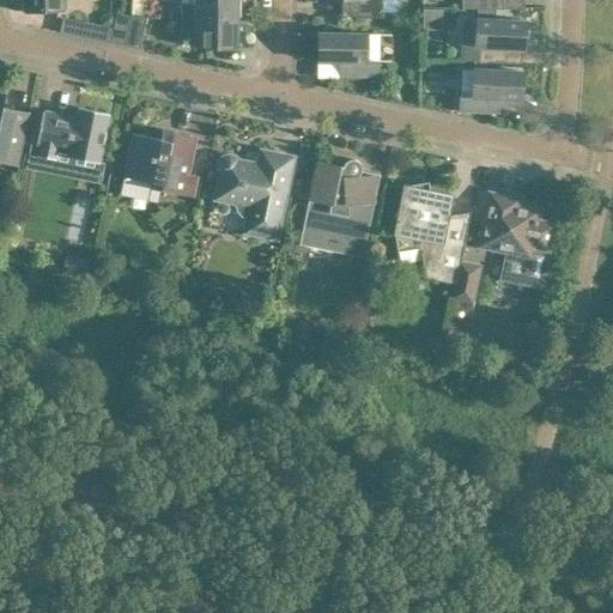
[(20,0),(22,12),(67,10),(66,0),(20,0)]
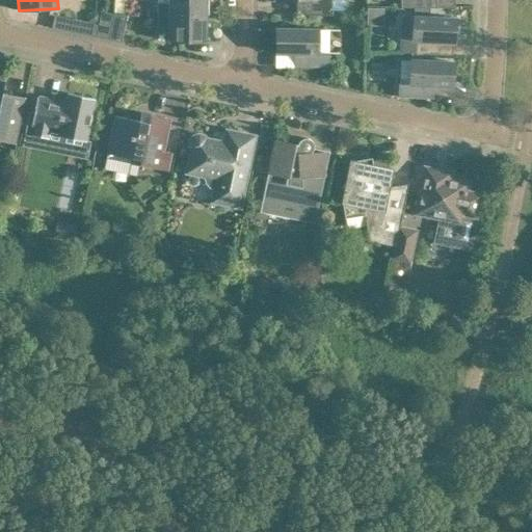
[(113,0),(114,11),(124,11),(123,0),(113,0)]
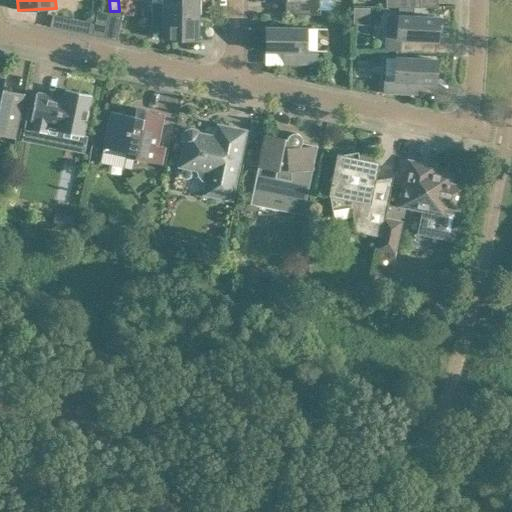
[(152,7),(152,15),(200,16),(200,0),(162,0),(163,3),(152,3),(152,7)]
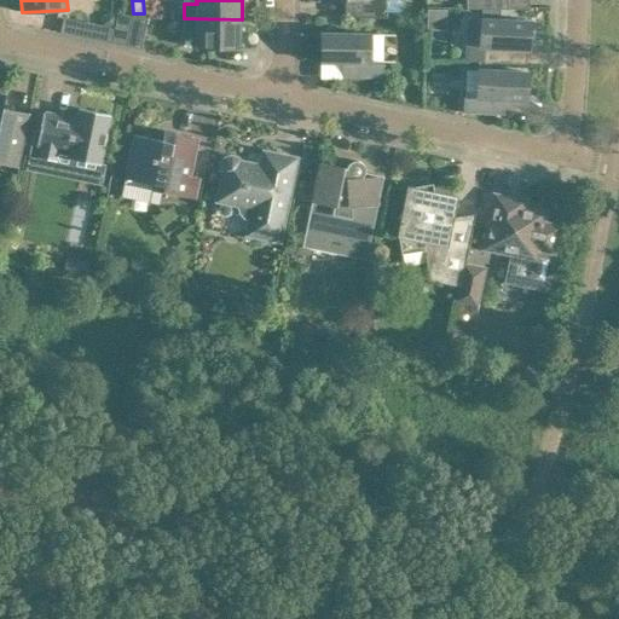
[(352,0),(353,18),(377,18),(387,18),(386,0),(317,0),(318,1),(319,1),(319,0),(327,0),(352,0)]
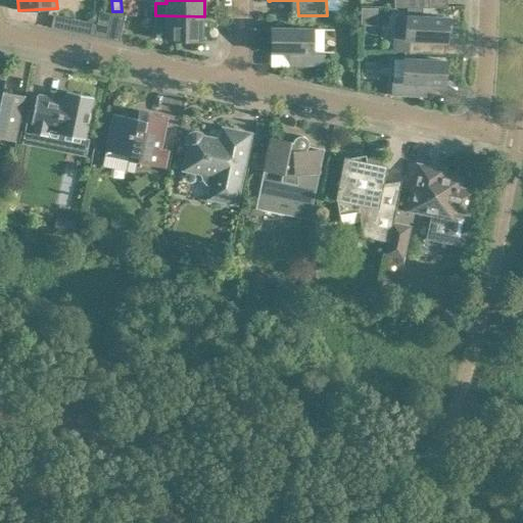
[(100,11),(97,25),(95,37),(106,40),(112,14),(100,11)]
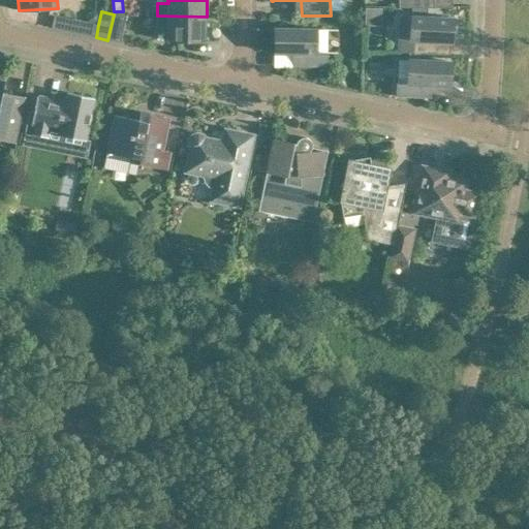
[(126,17),(114,14),(107,40),(123,43),(123,42),(121,41),(126,17)]
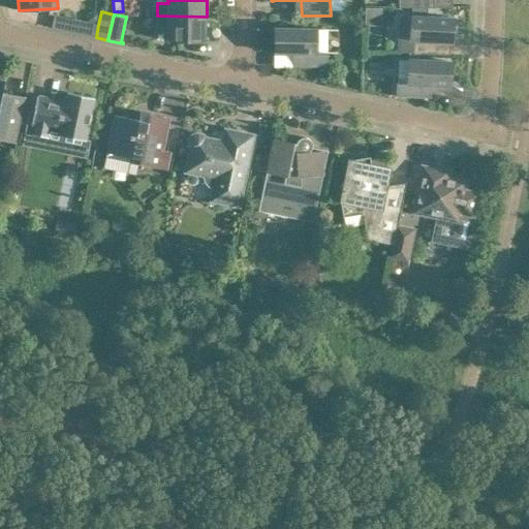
[(53,29),(68,32),(96,37),(98,25),(56,16),(53,29)]
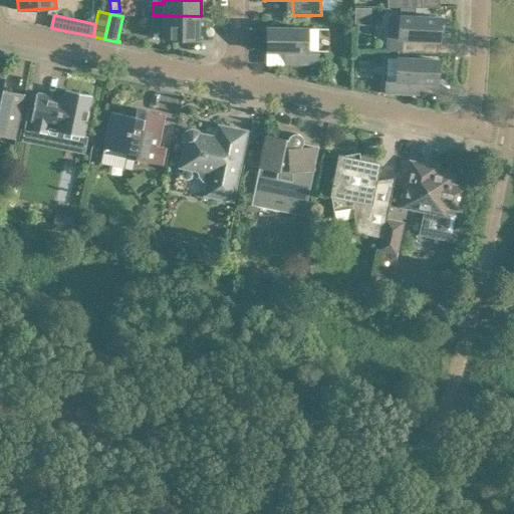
[(201,16),(153,15),(152,27),(163,28),(163,40),(201,40),(201,16)]
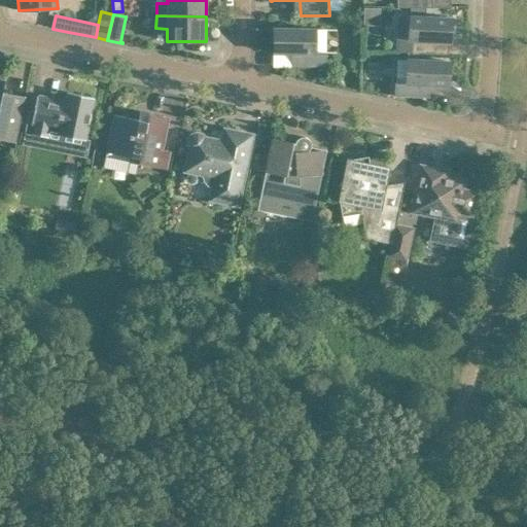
[(452,19),(431,18),(398,16),(397,53),(406,53),(426,54),(426,41),(451,42),(452,19)]
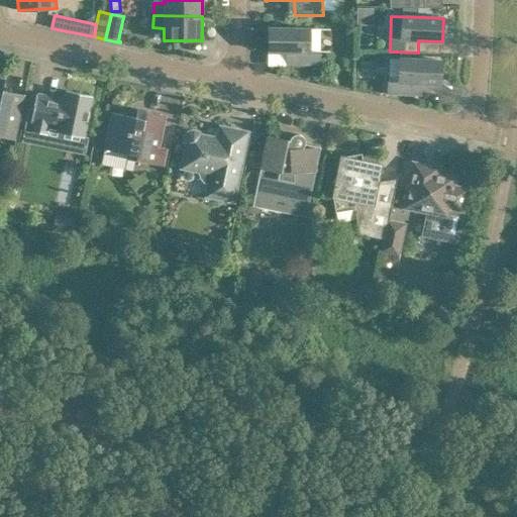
[(320,29),(289,29),(269,28),(268,52),(292,52),(292,65),(320,65),(320,52),(320,29)]
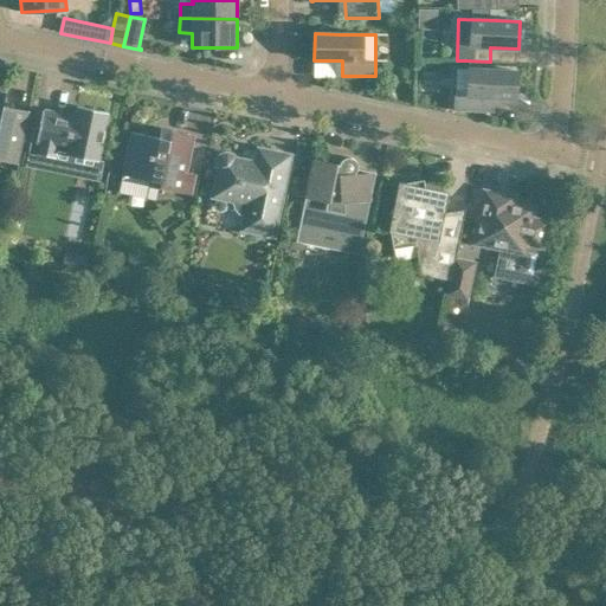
[(456,69),(455,95),(453,110),(487,111),(488,97),(516,98),(517,71),(456,69)]
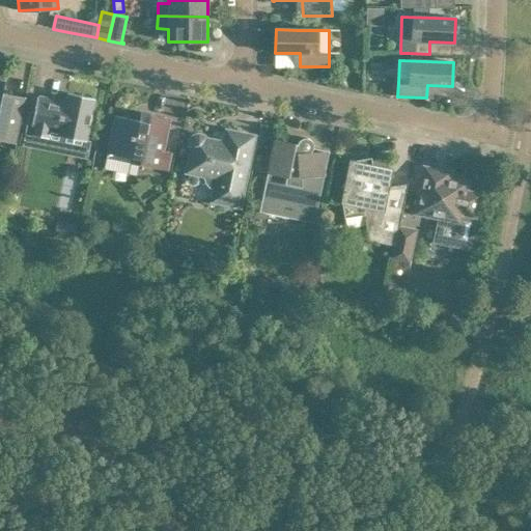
[(0,79),(0,140),(17,144),(21,124),(25,104),(26,95),(3,90),(5,80),(0,79)]
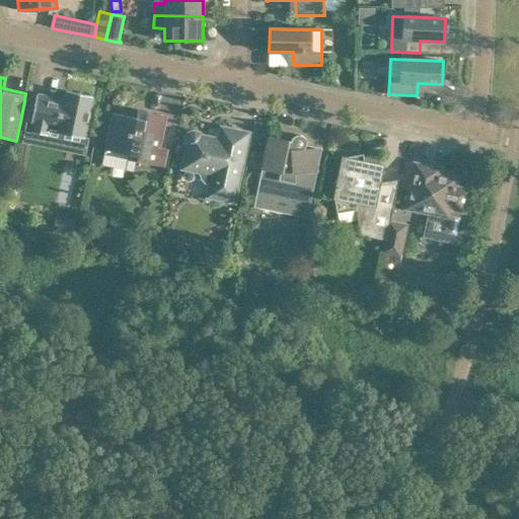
[(33,109),(30,124),(32,125),(31,128),(83,139),(84,137),(88,117),(92,96),(67,91),(65,100),(64,103),(58,102),(59,99),(36,94),(33,109)]
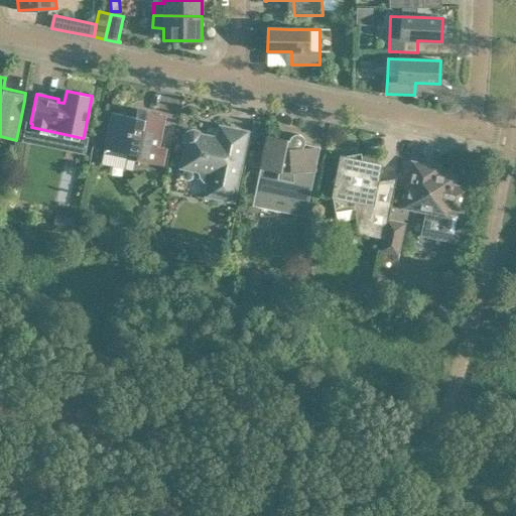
[(158,146),(164,120),(163,116),(160,114),(137,109),(135,118),(112,113),(105,148),(136,155),(135,160),(162,166),(166,148),(158,146)]
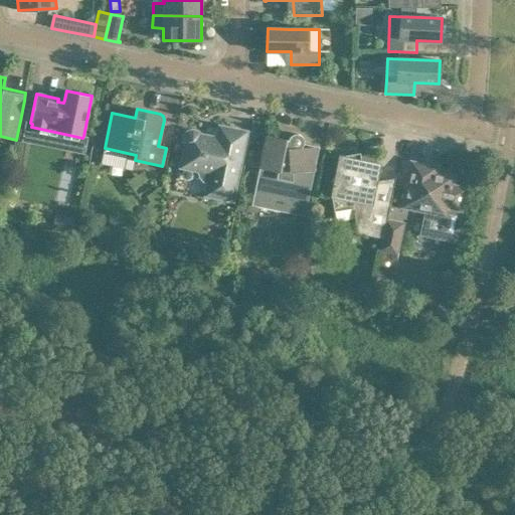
[(199,171),(200,177),(203,182),(206,183),(204,196),(212,198),(212,197),(233,201),(247,132),(219,126),(217,138),(200,135),(198,132),(193,130),(188,132),(184,136),(184,141),(186,144),(182,159),(181,168),(199,171)]
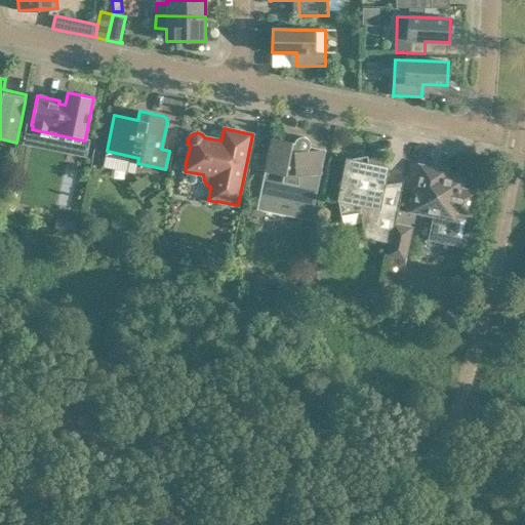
[(265,170),(267,169),(267,174),(264,174),(266,210),(288,208),(287,215),(311,220),(310,205),(314,205),(312,173),(321,172),(325,150),(310,147),(309,142),(306,138),(300,137),(296,139),(293,143),(272,138),(265,170)]
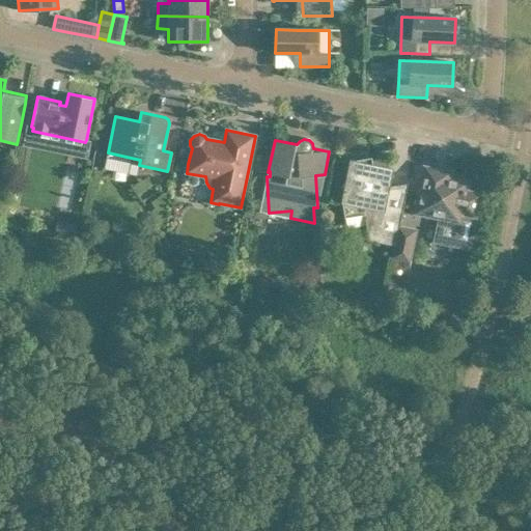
[(368,241),(395,246),(399,227),(402,210),(385,206),(393,169),(372,165),(371,158),(356,161),(350,160),(340,203),(342,203),(344,219),(364,216),(368,241)]
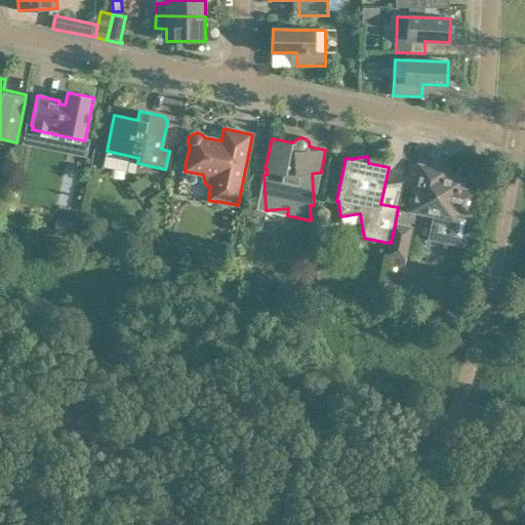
[(456,211),(471,214),(475,192),(460,189),(462,180),(434,174),(435,168),(419,165),(410,211),(454,220),(456,211)]
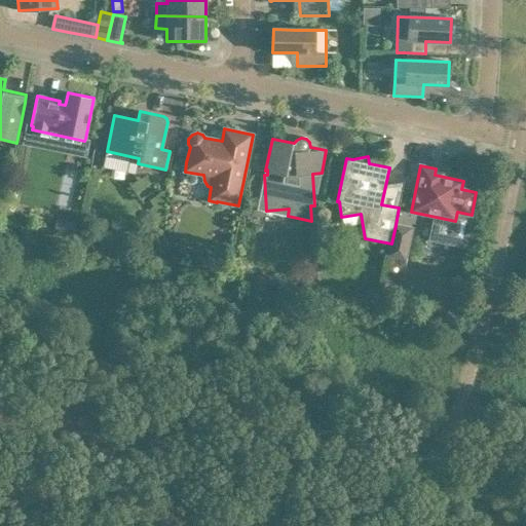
[(57,216),(52,233),(74,237),(78,220),(57,216)]
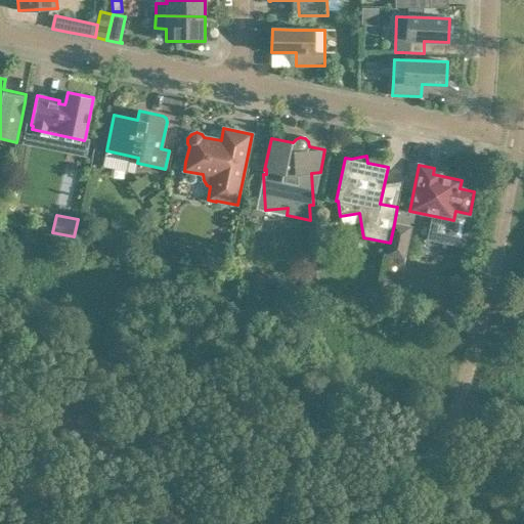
[(390,243),(388,255),(381,286),(397,289),(409,227),(394,224),(390,243)]
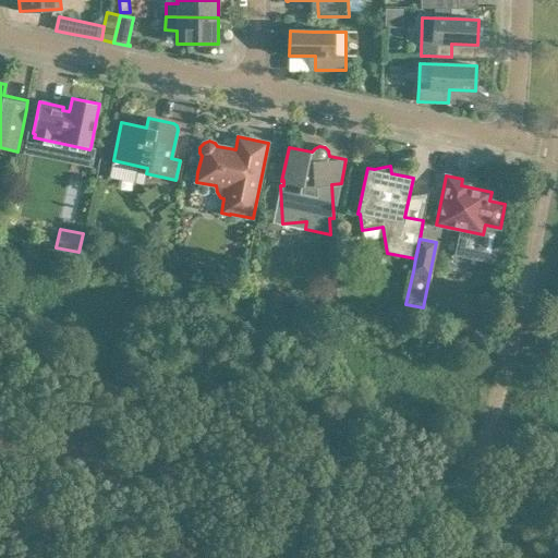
[(455,328),(480,332),(484,307),(460,302),(455,328)]
